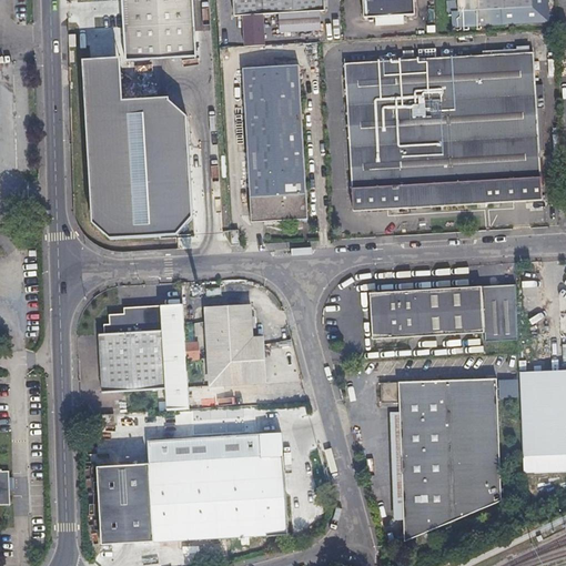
[(89,0),(91,19),(92,61),(123,59),(123,57),(195,53),(191,0),(89,0)]
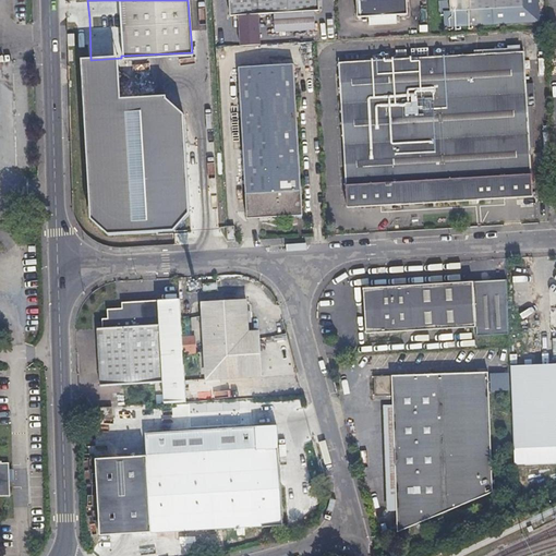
[(227,0),(229,14),(318,9),(317,0),(227,0)]
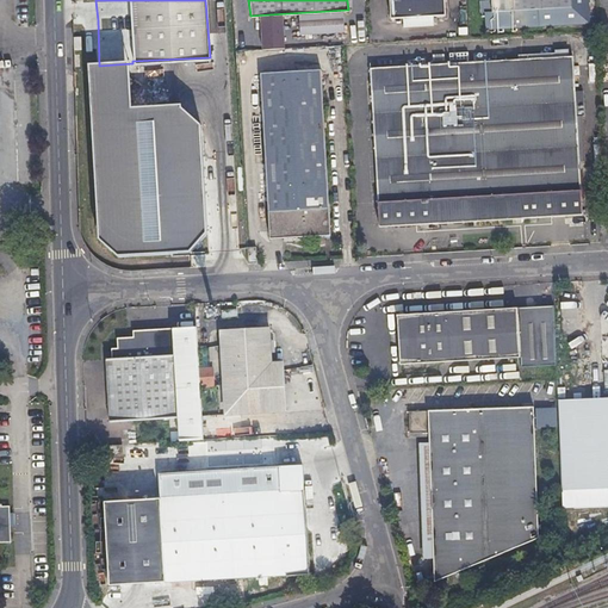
[(388,0),(390,18),(442,14),(441,0),(388,0)]
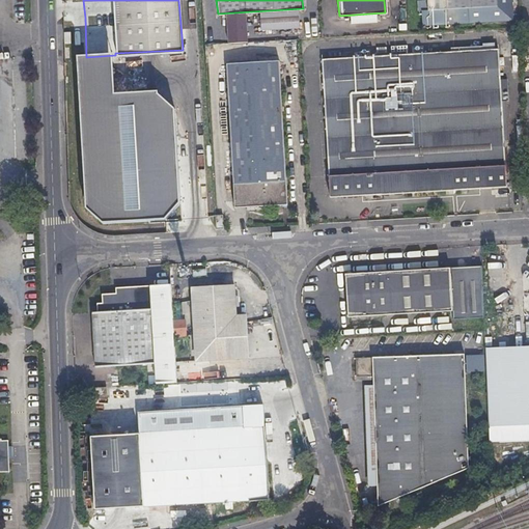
[(426,0),(427,9),(497,5),(496,0),(426,0)]
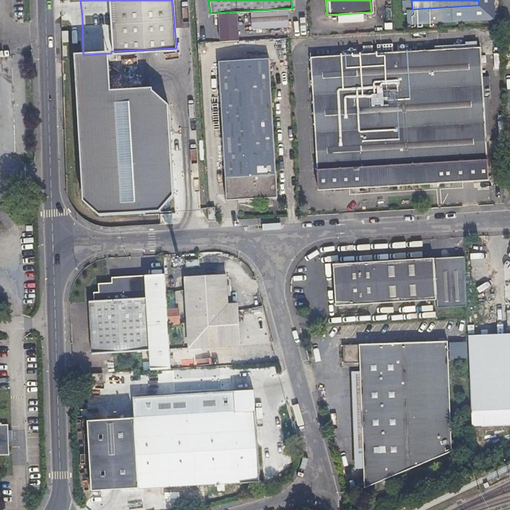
[(485,178),(484,156),(483,134),(487,133),(485,94),(481,94),(477,45),(309,54),(317,188),(349,186),(349,188),(357,188),(357,186),(485,178)]
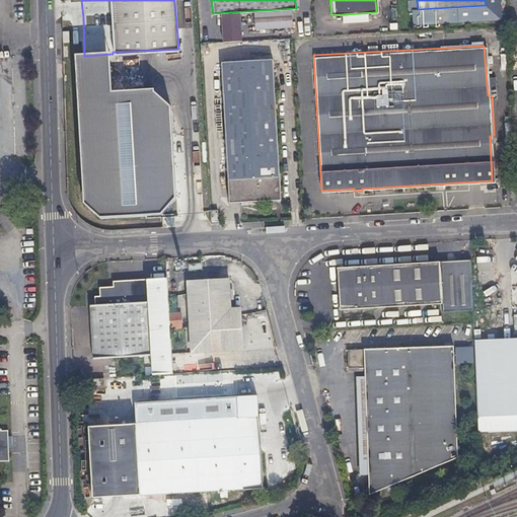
[(279,198),(275,128),(271,58),(220,61),(229,202),(279,198)]
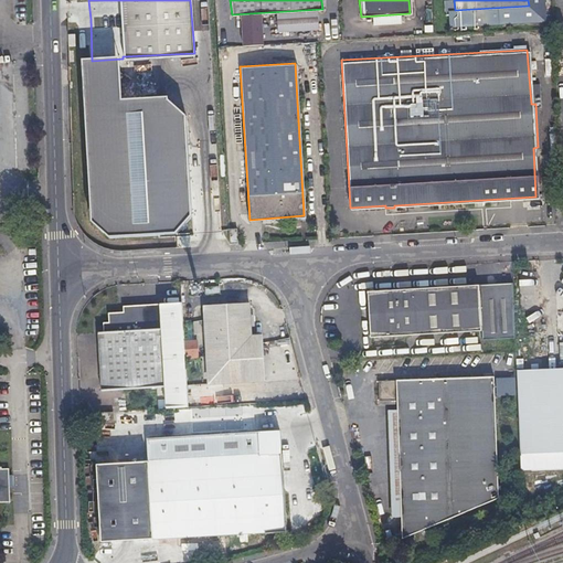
[(95,223),(133,222),(171,221),(171,219),(172,219),(172,208),(170,208),(166,121),(120,125),(119,121),(105,123),(105,125),(92,126),(95,223)]
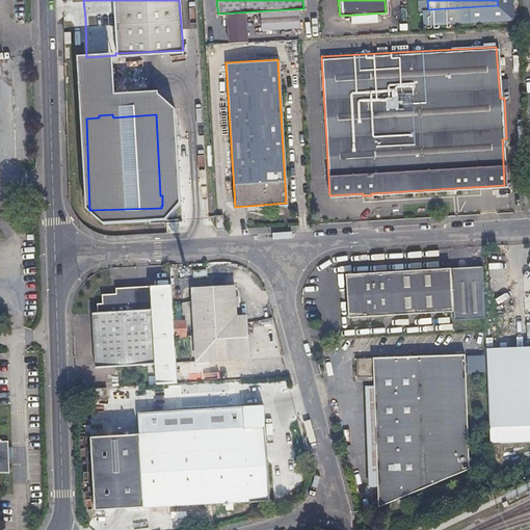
[(448,276),(447,268),(343,274),(345,309),(450,302),(450,311),(481,309),(479,266),(467,267),(467,275),(448,276)]
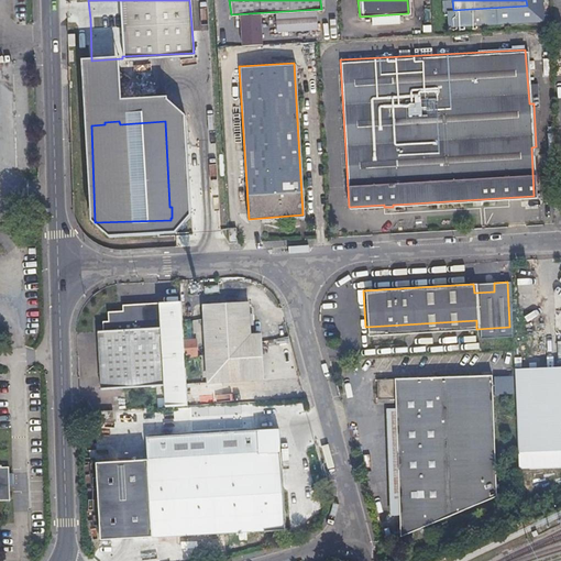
[(494,283),(473,284),(474,293),(494,292),(494,283)]
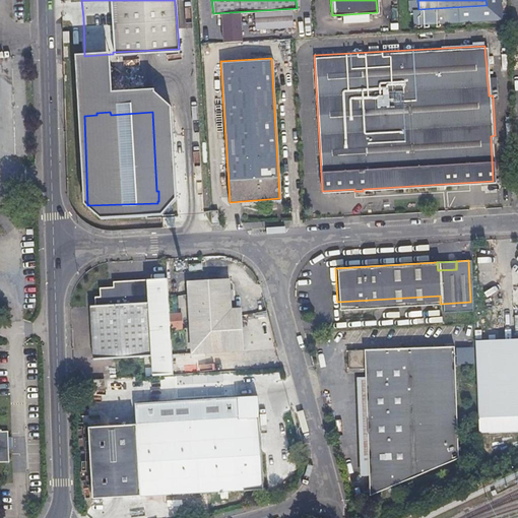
[(94,294),(94,298),(94,302),(90,303),(93,355),(150,352),(146,276),(113,278),(113,284),(100,284),(100,293),(94,294)]
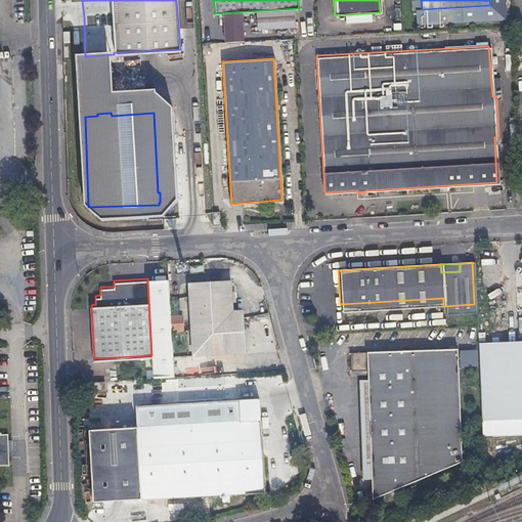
[(193,353),(219,352),(244,350),(242,309),(232,310),(230,279),(189,281),(193,353)]
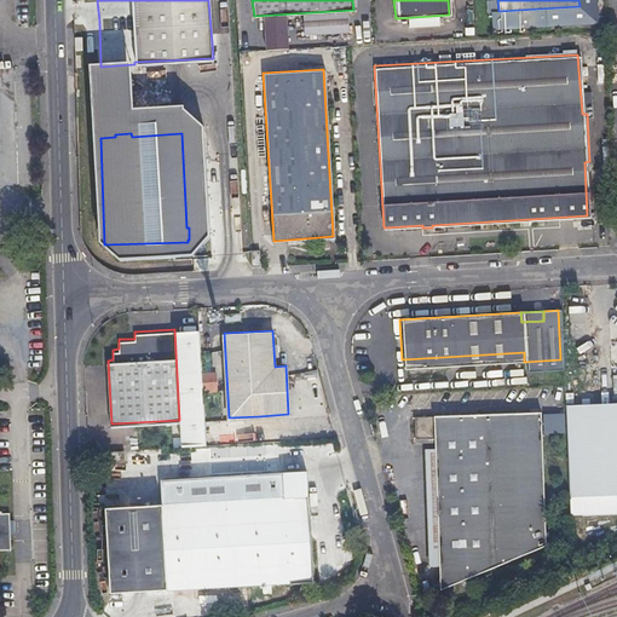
[(584,424),(588,517),(616,514),(616,362),(609,363),(610,422),(584,424)]
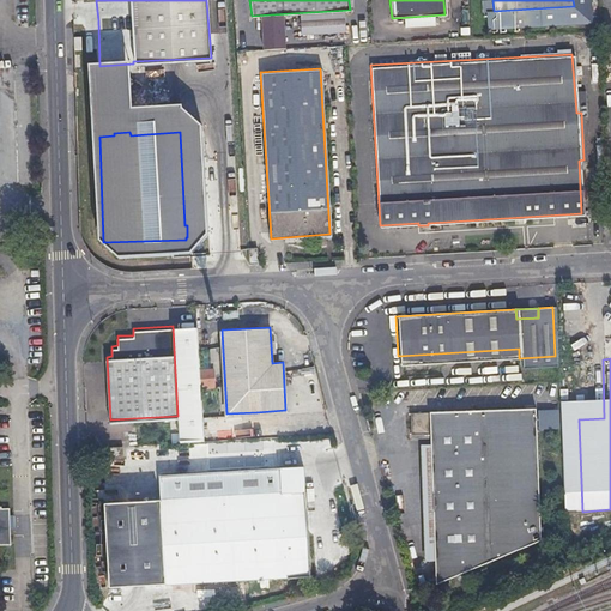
[(569,385),(579,383),(588,383),(588,364),(568,366),(569,385)]
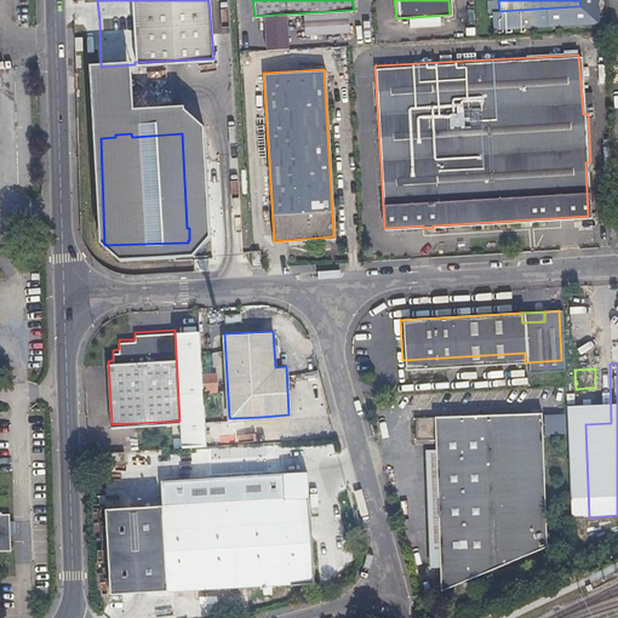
[(213,372),(199,372),(199,390),(213,390),(213,372)]
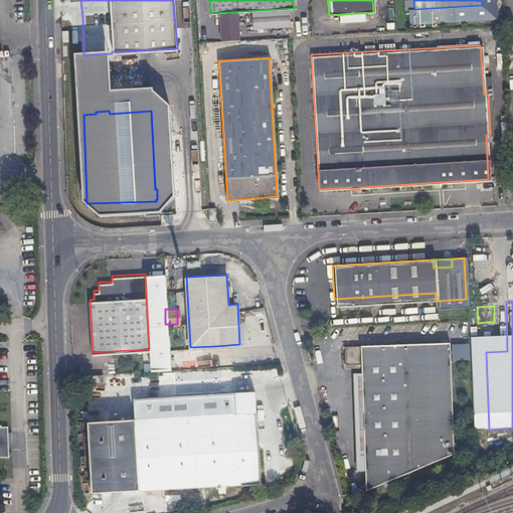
[(375,485),(401,474),(451,453),(447,343),(341,346),(342,363),(358,362),(364,489),(375,485)]
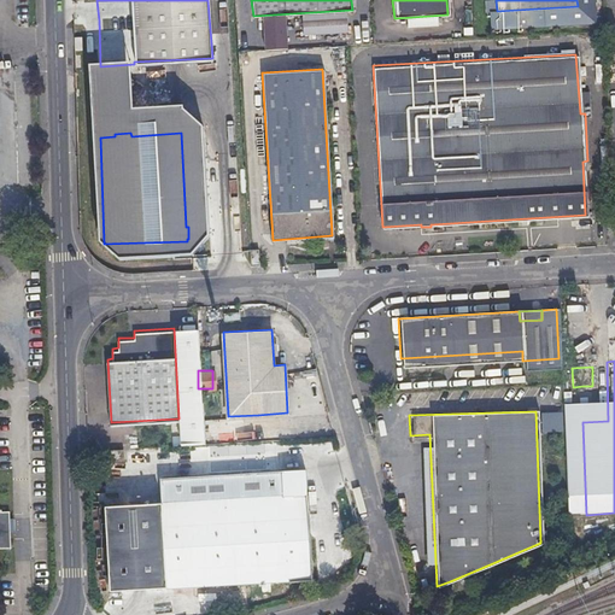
[(123,460),(123,454),(123,446),(99,449),(99,461),(123,460)]
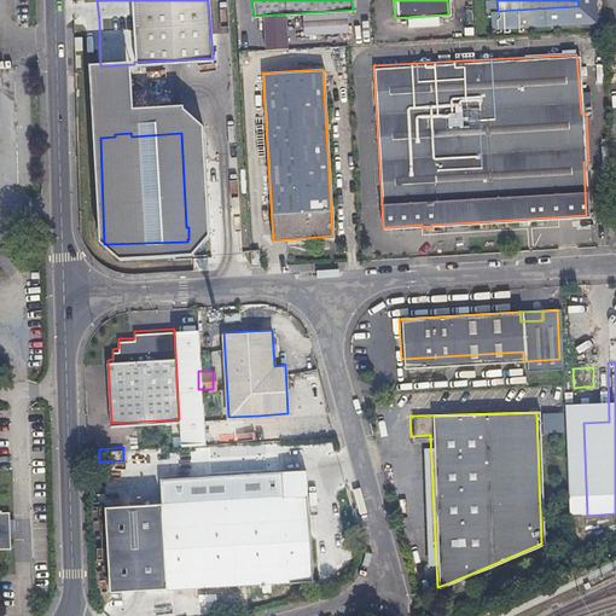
[(220,594),(313,587),(306,478),(157,487),(160,515),(105,517),(110,602),(170,597),(170,604),(221,600),(220,594)]
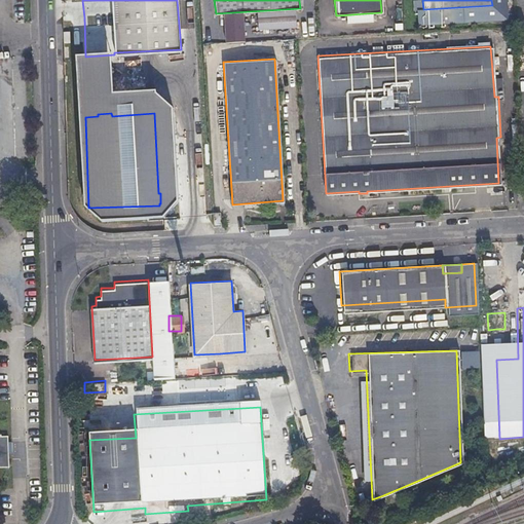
[(0,483),(2,484),(1,466),(11,465),(9,434),(0,434),(0,483)]
